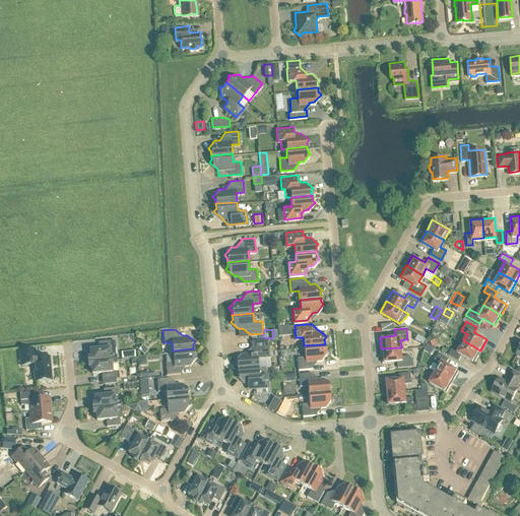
[(427,337),(417,333),(414,338),(424,343),(427,337)]
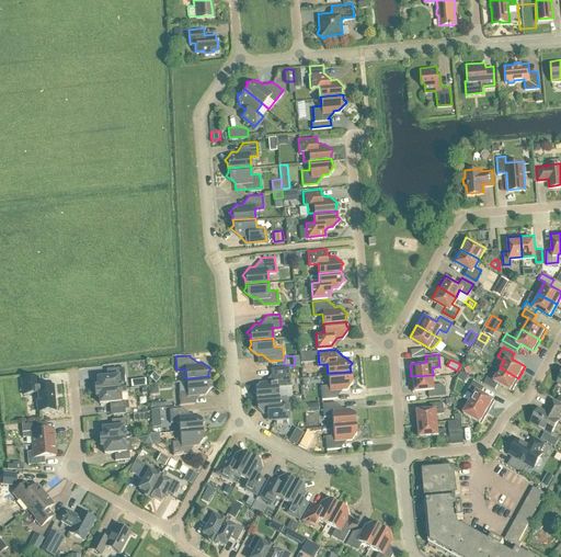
[(94,388),(125,386),(125,381),(118,382),(117,374),(121,374),(121,365),(105,366),(106,374),(96,375),(98,384),(94,384),(94,388)]
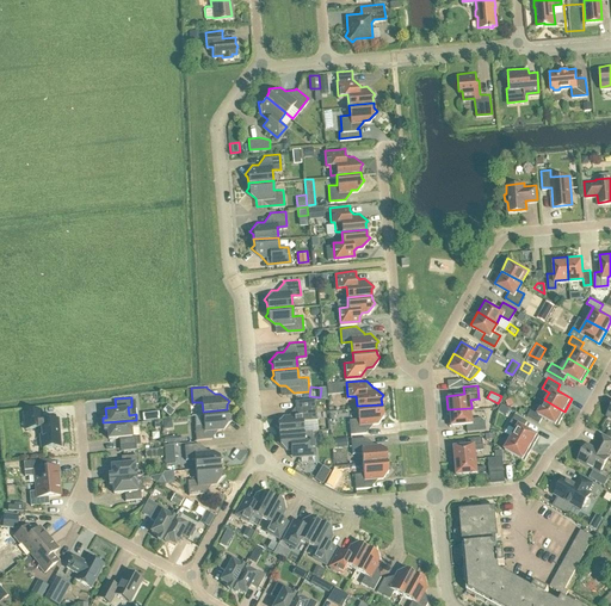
[(318,418),(315,397),(295,399),(295,406),(288,414),(282,414),(275,424),(278,426),(278,431),(303,428),(302,419),(318,418)]
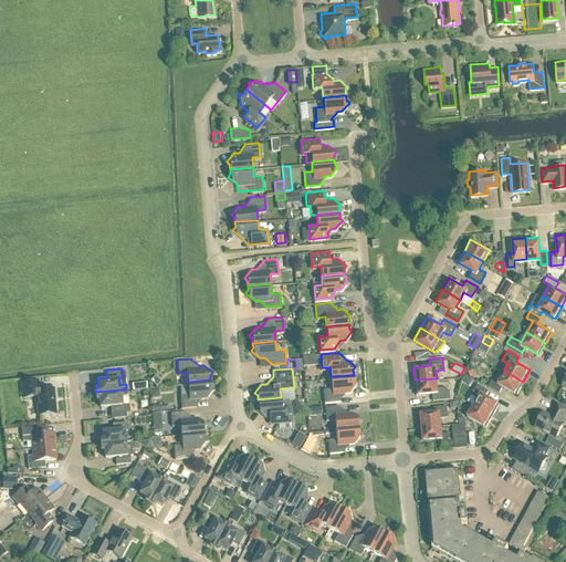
[(504,371),(501,376),(498,382),(491,378),(488,384),(500,391),(503,385),(516,393),(523,382),(504,371)]
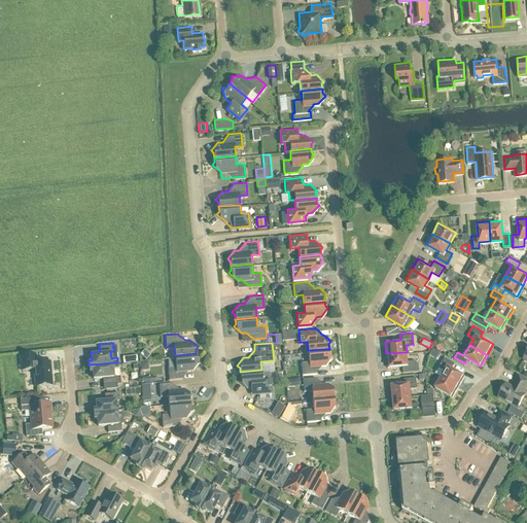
[(146,357),(150,352),(144,347),(140,352),(146,357)]
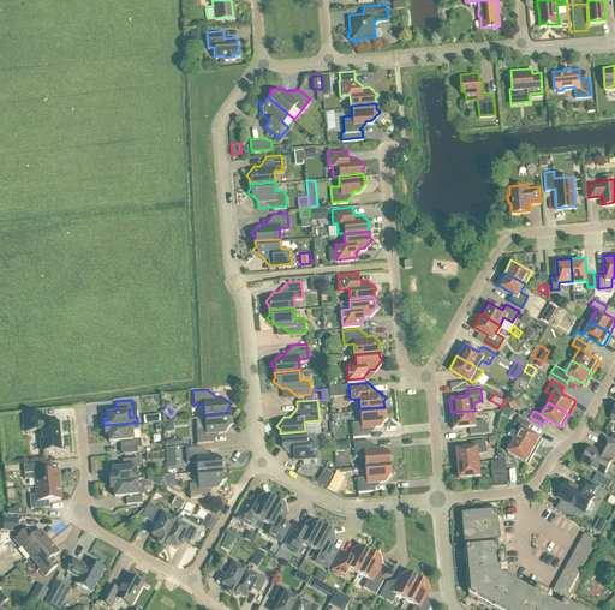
[(360,419),(351,420),(352,435),(368,434),(375,424),(380,424),(388,414),(384,412),(384,407),(359,408),(360,419)]
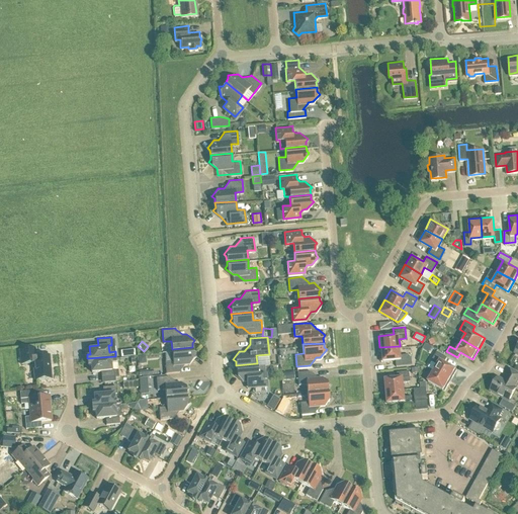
[(51,376),(49,353),(35,354),(34,346),(19,347),(20,361),(32,360),(34,377),(51,376)]
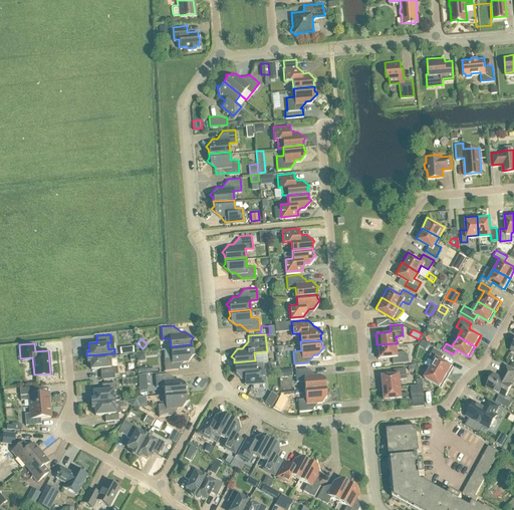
[(409,351),(406,352),(405,349),(398,350),(397,343),(376,344),(378,356),(393,355),(393,361),(409,359),(409,351)]
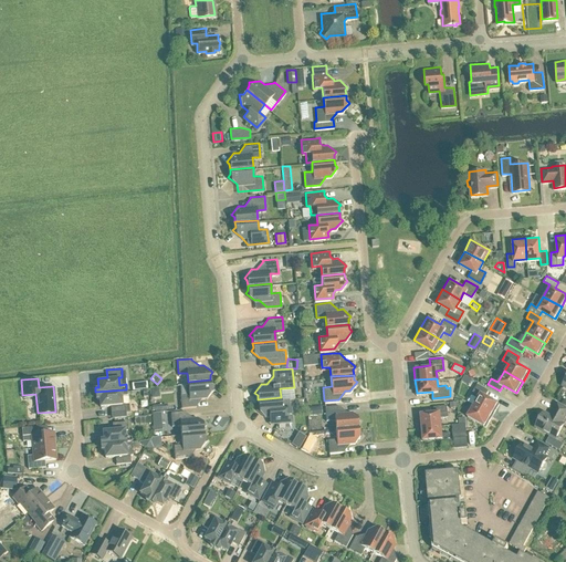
[(210,380),(188,382),(188,392),(180,393),(181,406),(196,405),(202,396),(207,396),(213,387),(211,385),(210,380)]
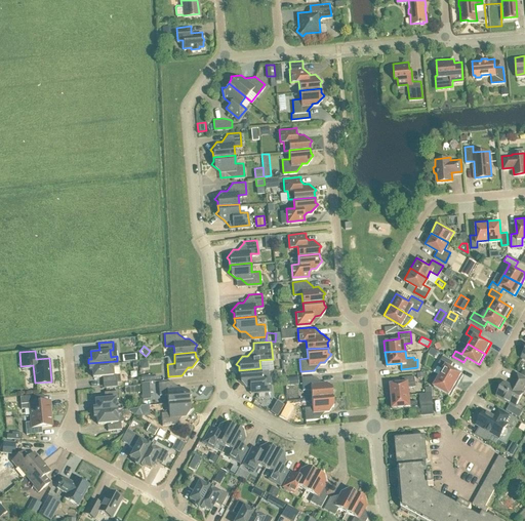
[(453,360),(442,354),(437,364),(443,367),(439,373),(456,384),(462,373),(450,365),(453,360)]
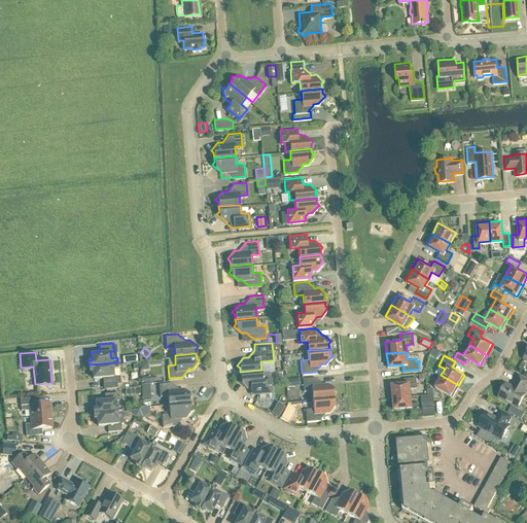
[(4,372),(14,373),(14,357),(4,357),(4,372)]
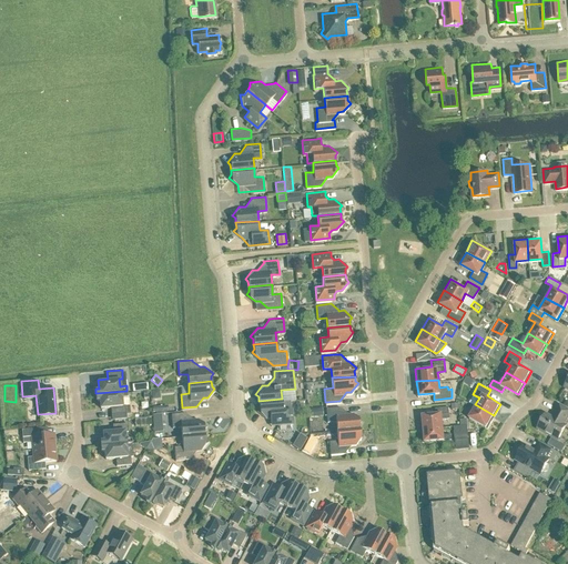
[(127,391),(95,393),(95,399),(99,398),(100,406),(110,405),(111,413),(112,418),(127,416),(125,403),(122,403),(121,395),(128,395),(127,391)]
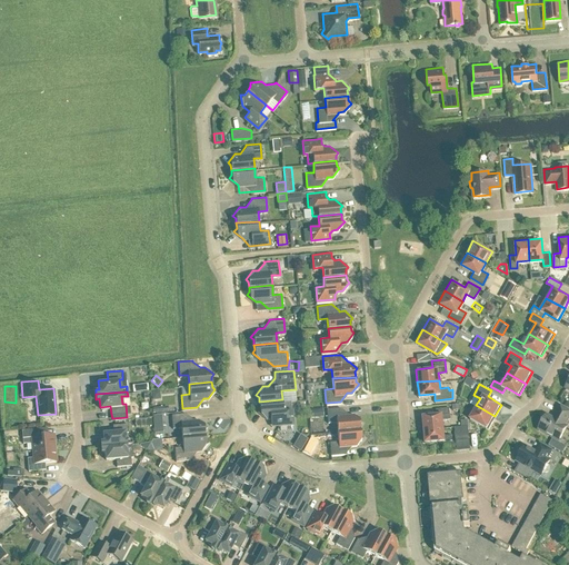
[(290,399),(282,399),(259,402),(260,407),(257,410),(266,417),(271,416),(272,424),(278,424),(292,423),(290,399)]
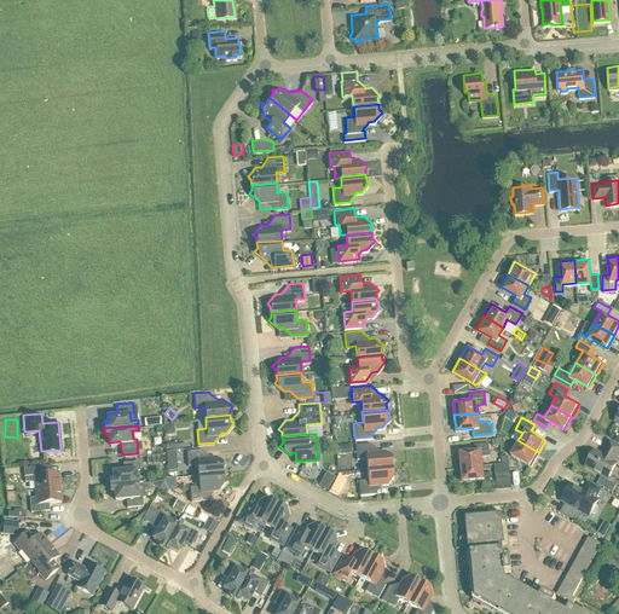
[(595,449),(585,465),(601,474),(599,479),(608,484),(611,479),(608,478),(617,461),(615,459),(618,452),(618,442),(609,438),(602,452),(595,449)]
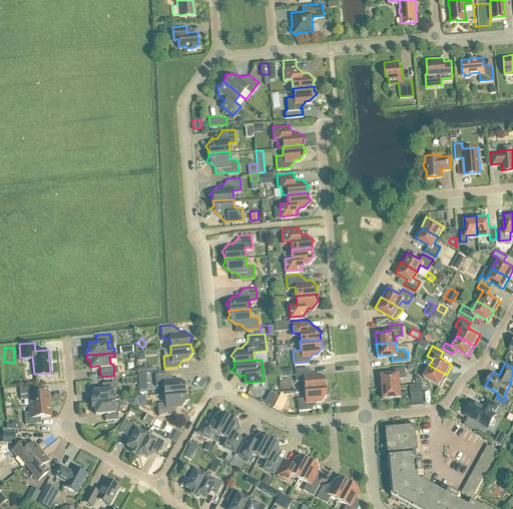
[(406,376),(405,372),(405,365),(393,367),(394,372),(379,374),(380,386),(400,384),(399,377),(406,376)]
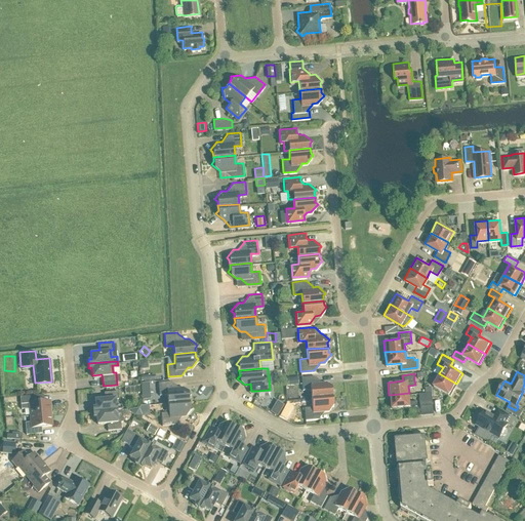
[(456,384),(439,373),(433,385),(450,394),(456,384)]
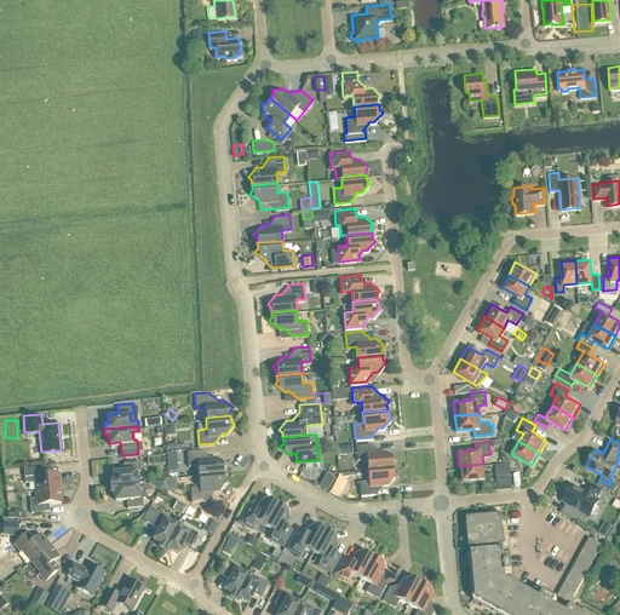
[(371,442),(355,443),(357,458),(366,458),(367,467),(392,465),(391,460),(395,457),(385,449),(379,449),(371,442)]
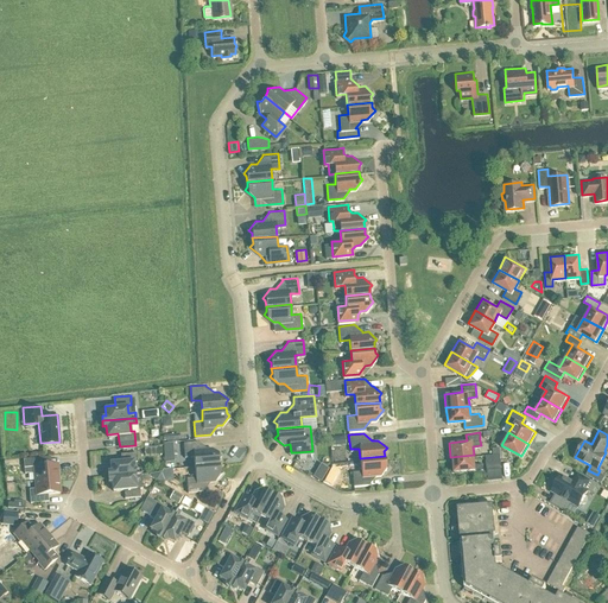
[(33,452),(32,439),(31,439),(31,438),(23,438),(23,452),(33,452)]
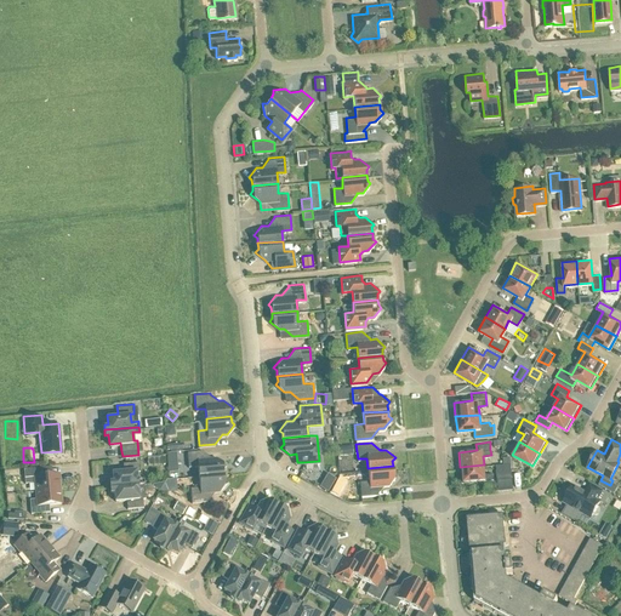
[(86,462),(98,461),(97,454),(115,452),(115,449),(85,450),(86,462)]
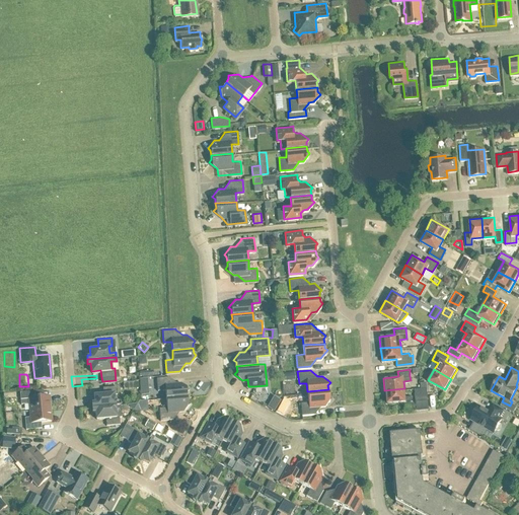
[(140,384),(148,383),(148,375),(139,376),(140,384)]
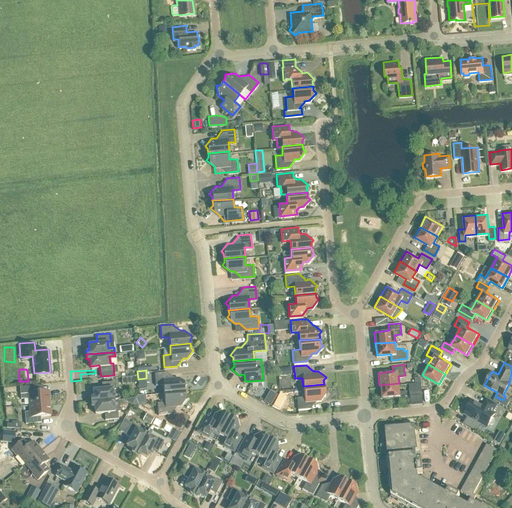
[(174,376),(167,370),(154,371),(155,383),(163,382),(164,391),(184,389),(184,385),(186,382),(178,376),(174,376)]
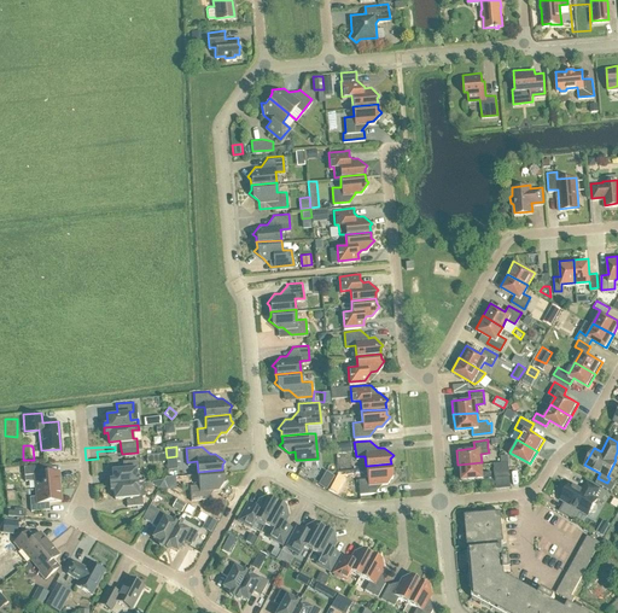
[(112,477),(109,478),(109,483),(144,479),(143,474),(136,476),(135,467),(139,466),(138,457),(122,459),(122,467),(111,468),(112,477)]
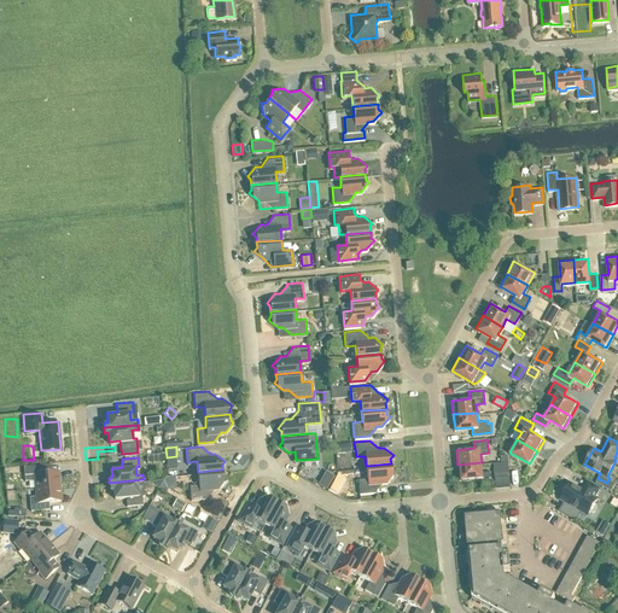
[(59,484),(58,470),(46,471),(45,462),(23,465),(24,478),(34,478),(35,486),(59,484)]
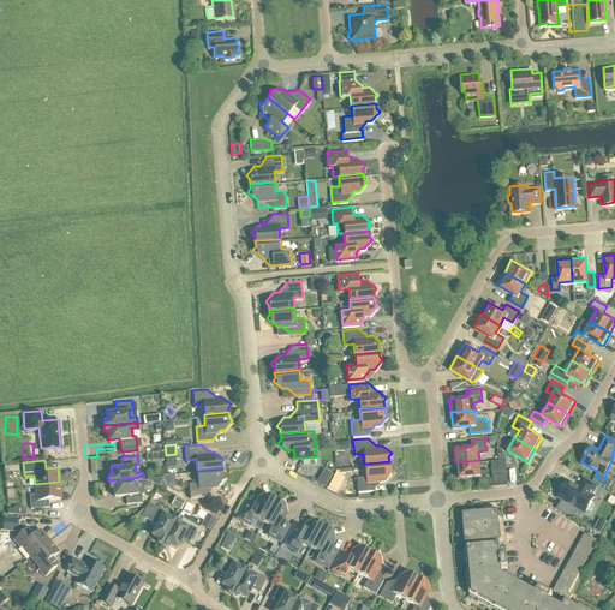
[(481,468),(479,460),(455,462),(457,477),(489,473),(488,467),(481,468)]
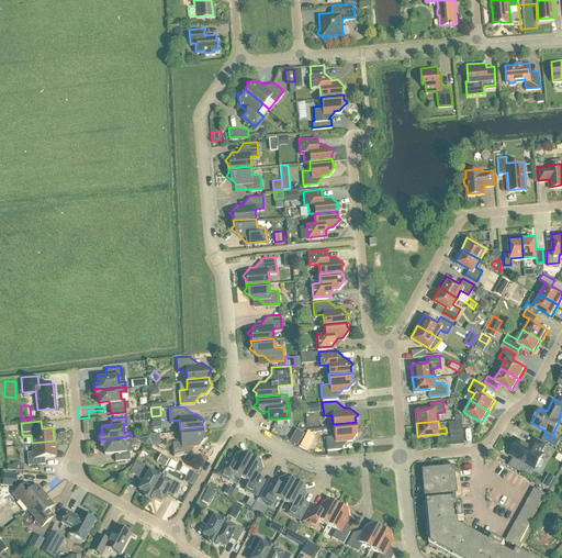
[(356,422),(333,424),(334,434),(325,435),(327,448),(341,447),(347,439),(347,438),(352,438),(359,430),(356,427),(356,422)]
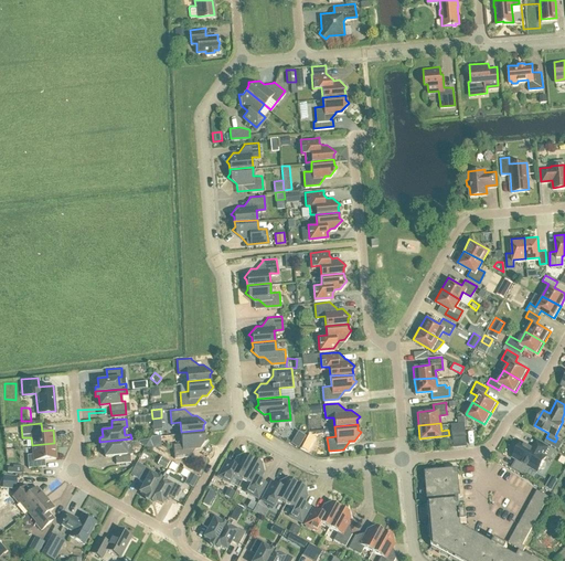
[(203,430),(181,432),(181,442),(173,442),(174,456),(189,455),(195,446),(200,446),(206,437),(204,435),(203,430)]
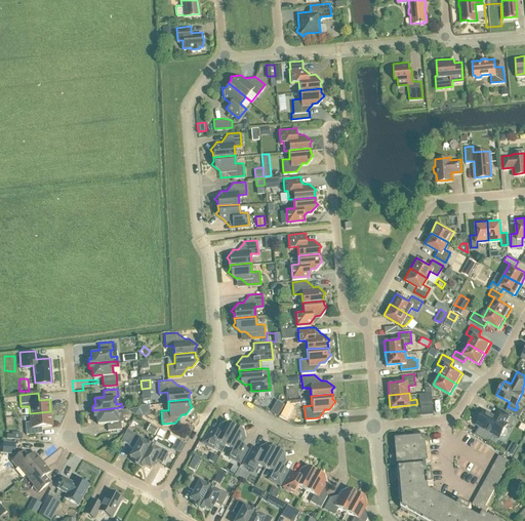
[(476,423),(479,425),(475,432),(489,440),(493,433),(499,436),(501,432),(503,433),(506,433),(508,429),(507,427),(505,426),(508,422),(511,424),(516,416),(498,406),(494,414),(484,408),(476,423)]
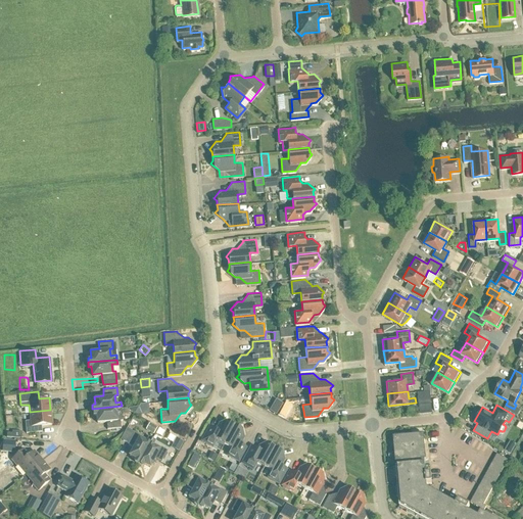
[(121,425),(120,418),(122,418),(123,418),(122,412),(128,411),(128,406),(122,406),(92,409),(93,413),(96,413),(97,420),(106,420),(106,427),(121,425)]
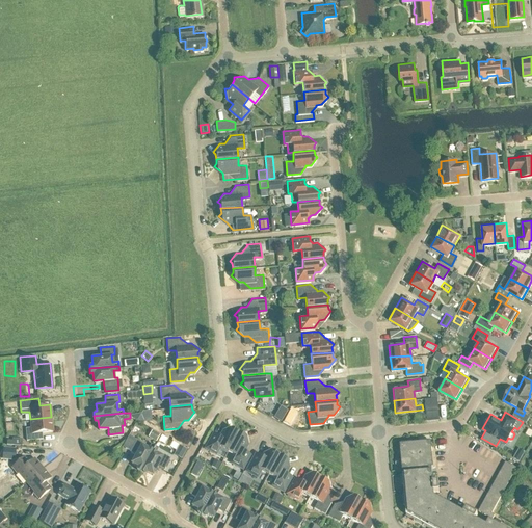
[(284,419),(290,422),(293,416),(287,413),(284,419)]
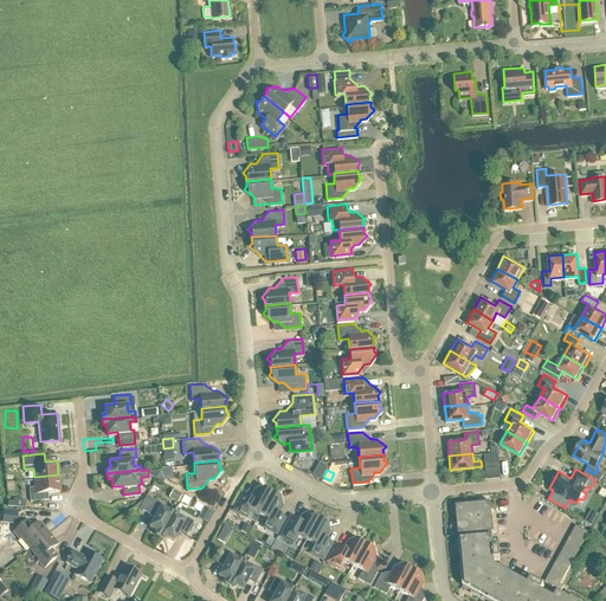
[(58,475),(34,477),(34,484),(28,485),(30,498),(47,497),(47,490),(59,489),(58,475)]
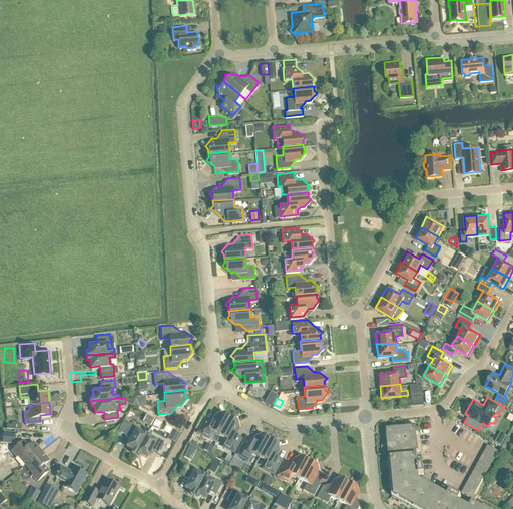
[(219,433),(229,415),(225,413),(224,410),(214,412),(210,419),(204,416),(197,430),(207,436),(211,429),(219,433)]
